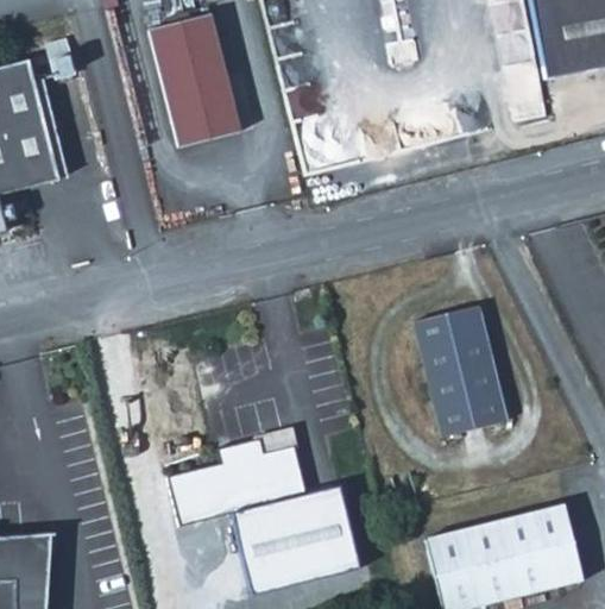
[(604,0),(527,0),(543,81),(604,69),(604,0)]
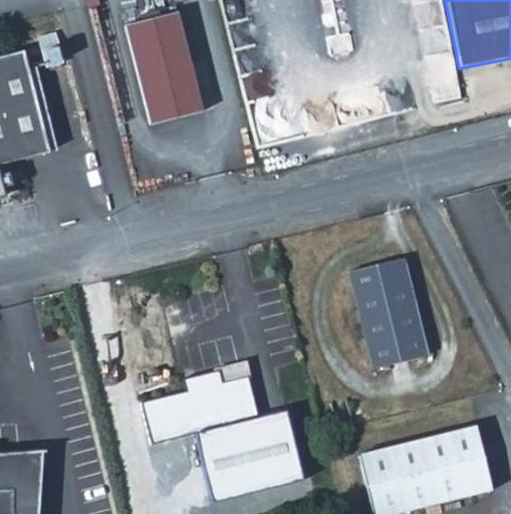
[(125,25),(151,124),(177,118),(202,111),(177,12),(125,25)]
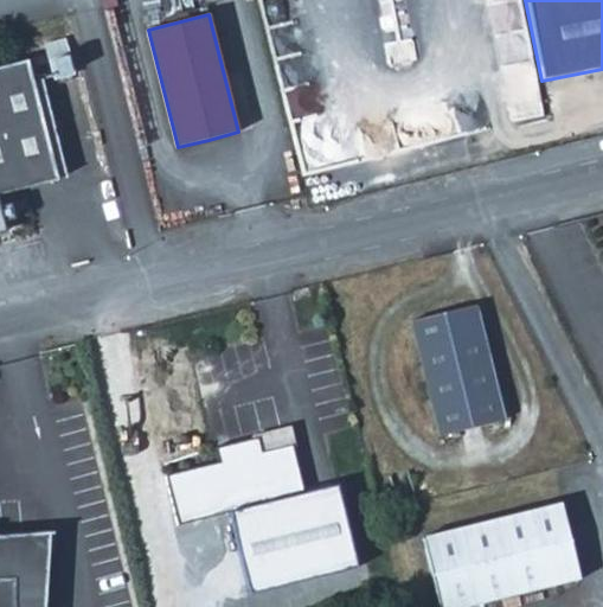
[(0,212),(0,196),(61,180),(31,62),(0,69),(0,231),(5,230),(0,212)]
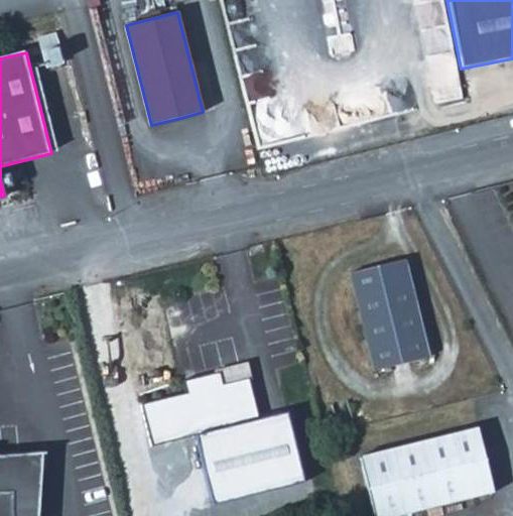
[(378,265),(351,272),(376,370),(429,357),(405,259),(378,265)]
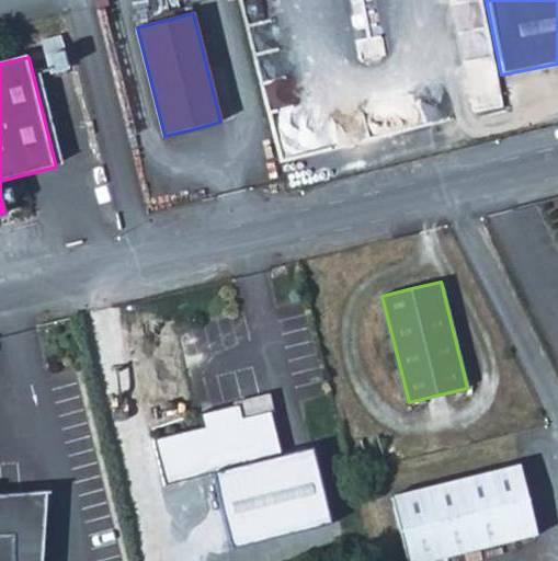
[(232,401),(232,403),(240,402),(243,415),(271,409),(268,392),(232,401)]
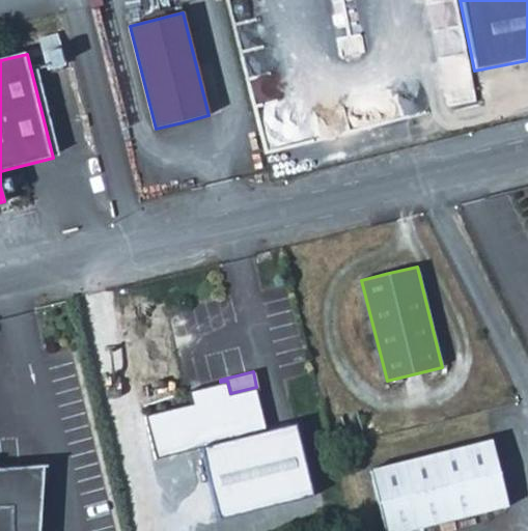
[(192,402),(145,414),(156,457),(200,446),(218,518),(313,494),(295,423),(267,429),(256,387),(230,393),(227,381),(220,382),(204,386),(189,390),(192,402)]
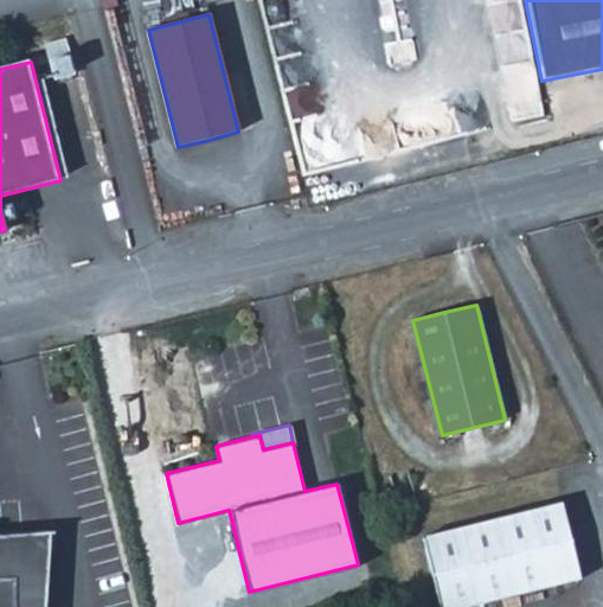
[(563,505),(428,538),(444,606),(468,606),(582,579),(563,505)]
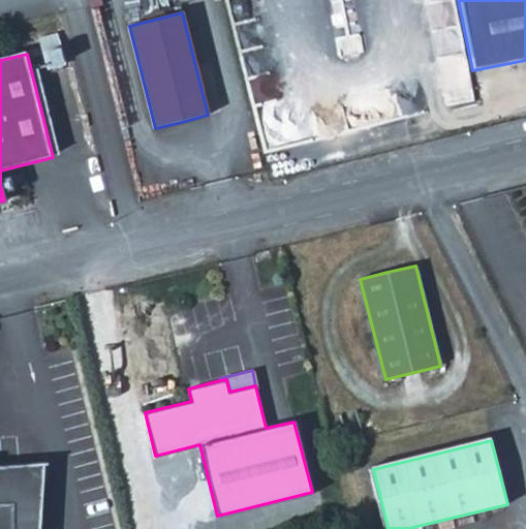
[(0,528),(38,528),(42,464),(18,465),(0,468),(0,528)]
